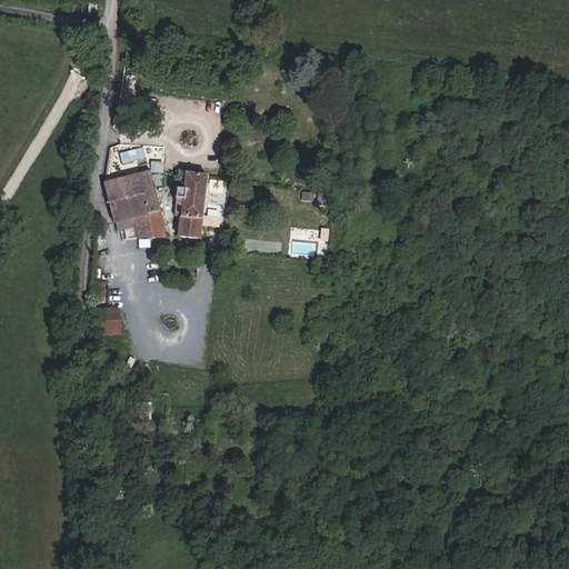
[(97,12),(97,2),(88,2),(88,12),(97,12)]
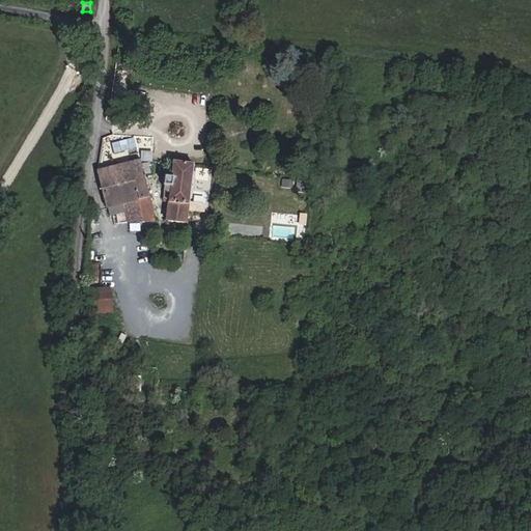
[(150,198),(144,177),(140,160),(96,171),(106,210),(123,204),(128,223),(156,222),(150,198)]
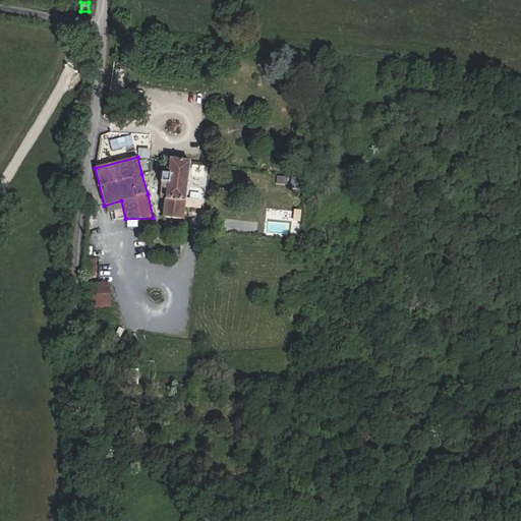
[(182,220),(189,162),(170,159),(169,171),(166,171),(165,172),(164,174),(162,174),(160,183),(162,183),(160,197),(165,198),(162,218),(182,220)]
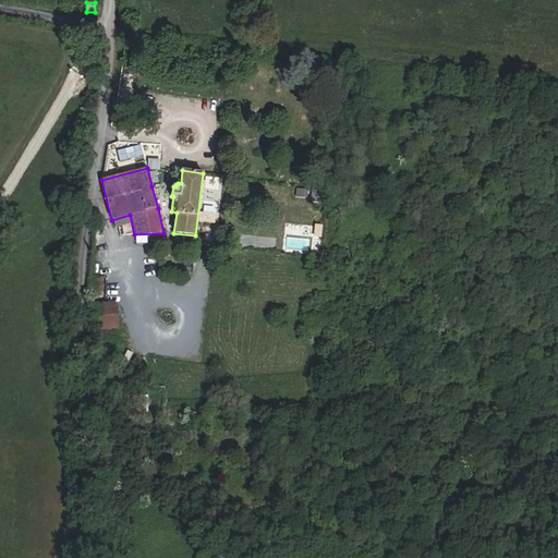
[(104,294),(104,278),(89,278),(89,294),(104,294)]
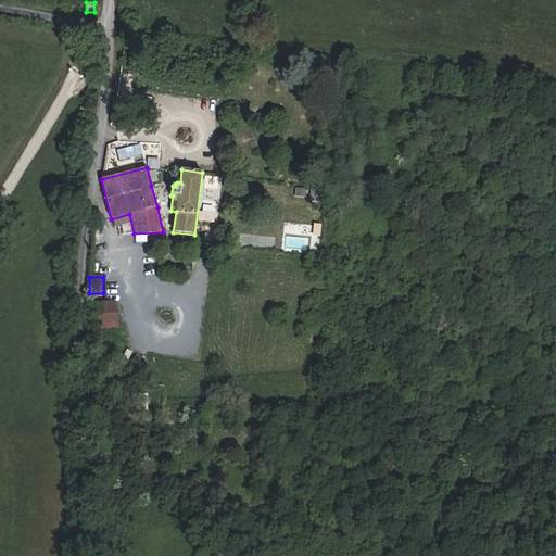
[(118,325),(116,301),(91,302),(93,327),(118,325)]
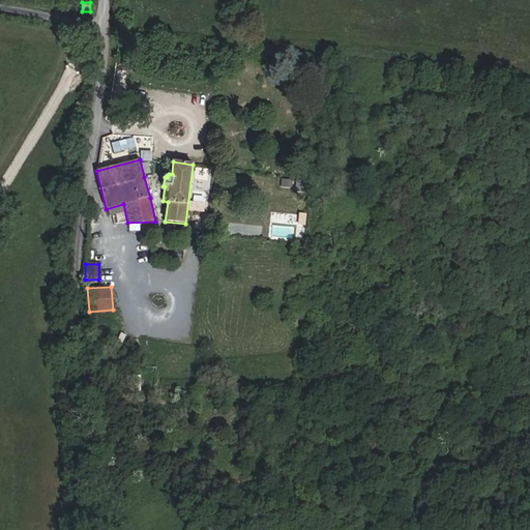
All buildings are outlined.
